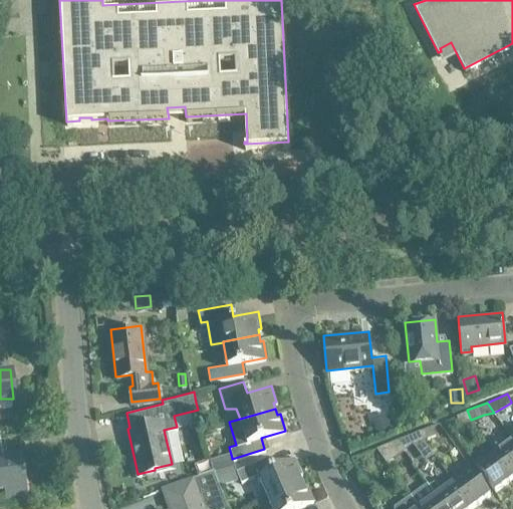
[(385,410),(371,416),(376,431),(393,425),(388,413),(386,414),(385,410)]
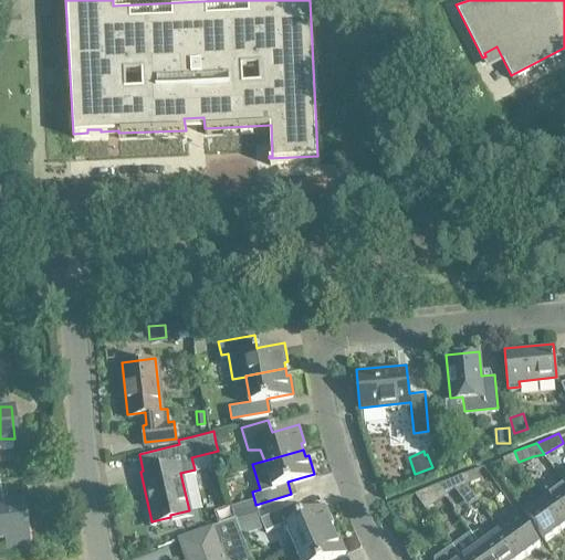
[(518,460),(514,451),(502,456),(506,466),(519,462),(518,460)]
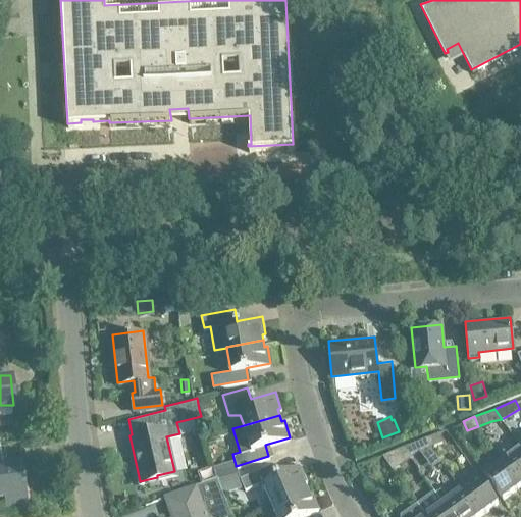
[(438,430),(426,435),(429,442),(430,444),(441,440),(438,430)]
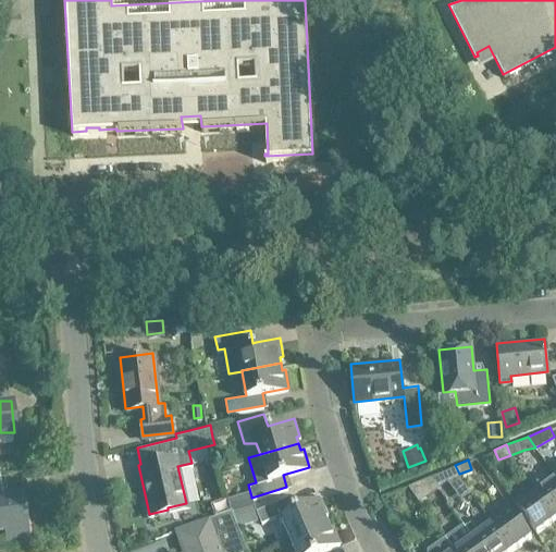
[(455,465),(430,475),(437,486),(447,479),(458,474),(459,474),(458,471),(455,465)]
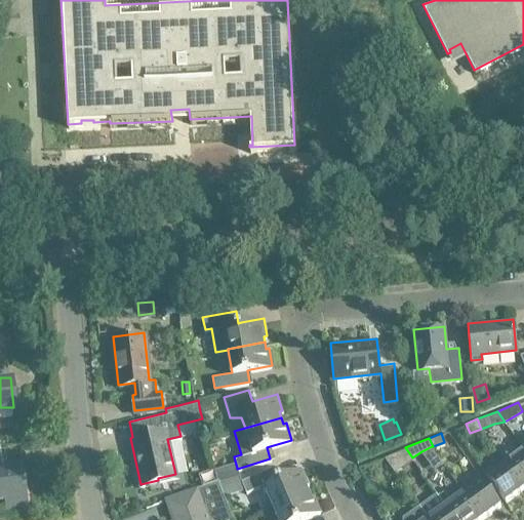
[(523,448),(521,445),(504,458),(523,486),(523,485),(523,448)]
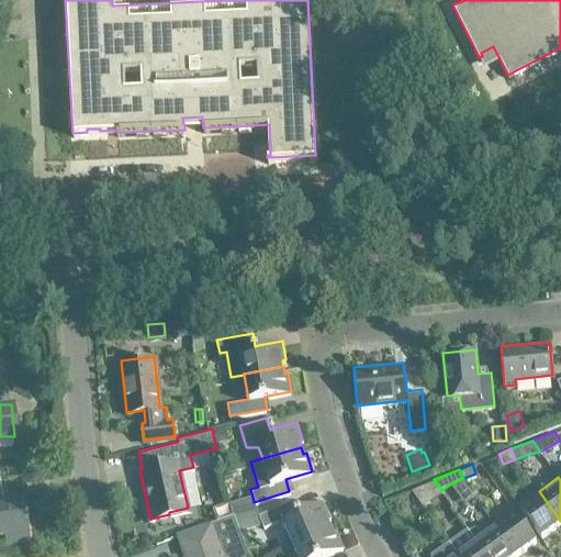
[(417,485),(411,488),(422,503),(441,490),(434,479),(417,485)]
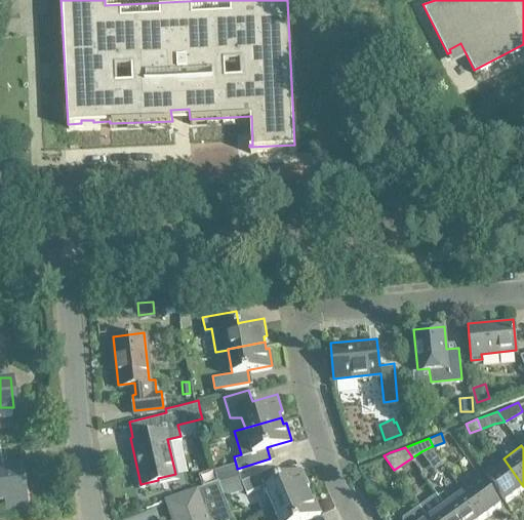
[(523,486),(504,458),(484,472),(505,500),(523,486)]
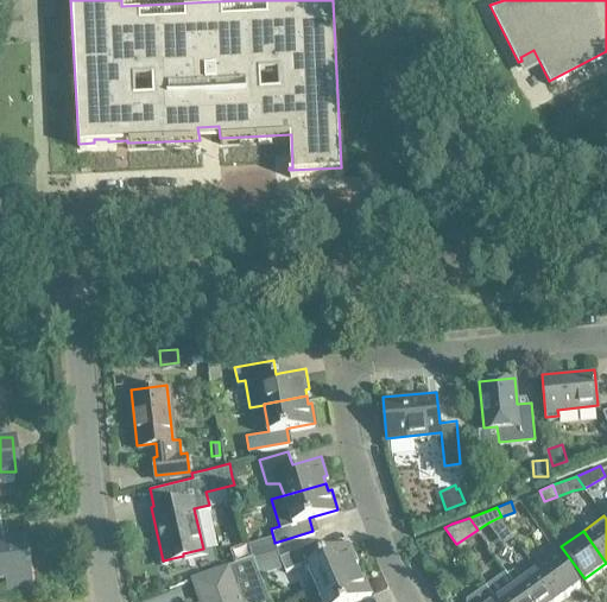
[(0,574),(4,574),(6,589),(30,587),(23,536),(0,538),(0,574)]
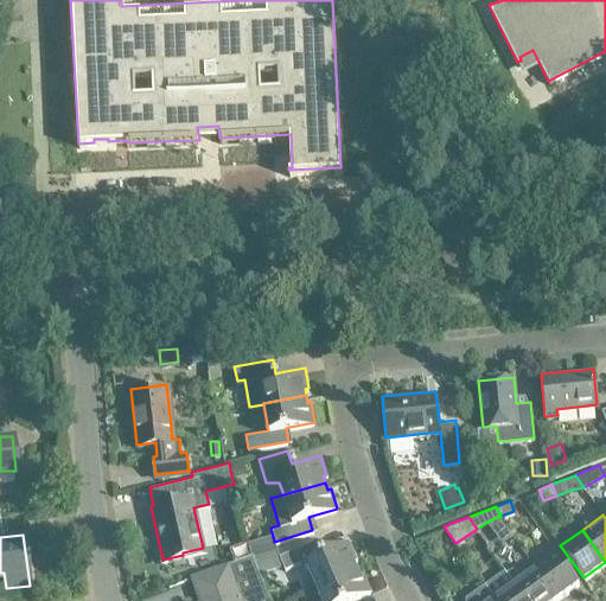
[(266,543),(267,543),(265,535),(248,539),(250,548),(252,552),(253,556),(268,550),(266,543)]
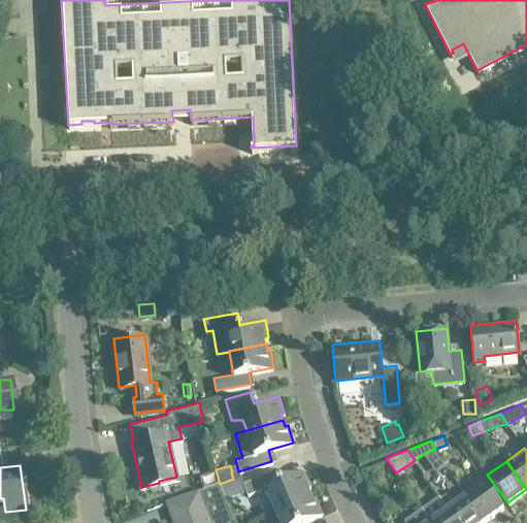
[(273,468),(242,482),(245,491),(248,494),(264,486),(274,508),(308,492),(306,487),(309,486),(302,469),(282,479),(278,480),(273,468)]
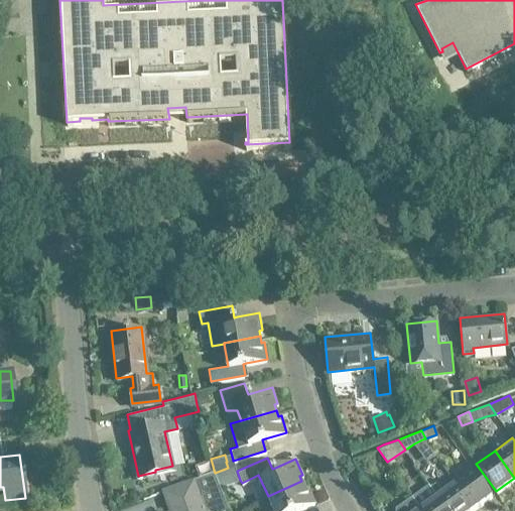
[(471,467),(453,480),(473,508),(491,495),(471,467)]
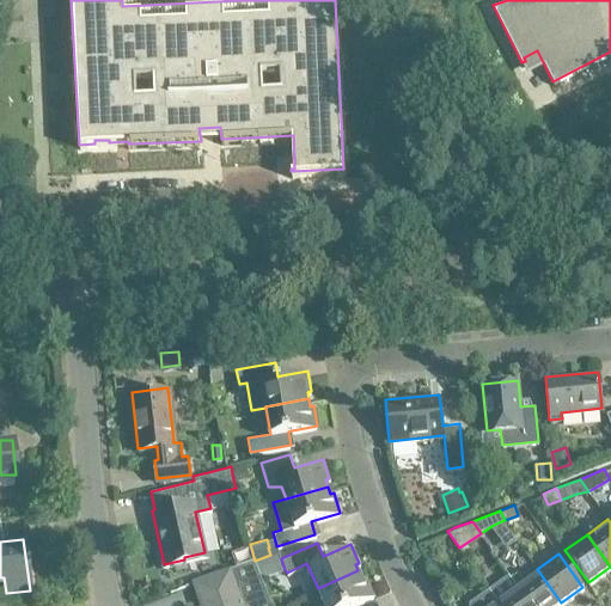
[(270,555),(255,561),(261,575),(261,577),(275,573),(270,555)]
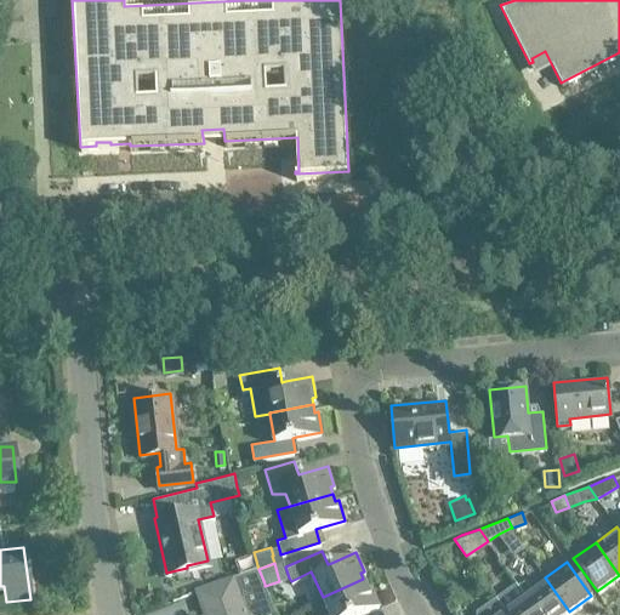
[(204,614),(202,614),(263,614),(276,611),(273,607),(265,587),(263,582),(257,567),(233,576),(233,574),(194,588),(200,605),(204,614)]
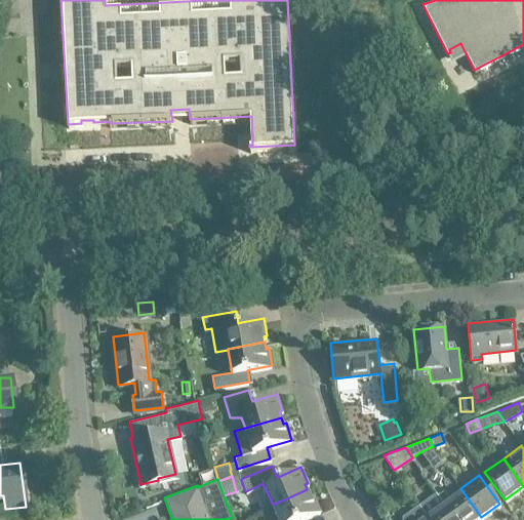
[(460,488),(443,502),(455,519),(476,519),(481,517),(460,488)]
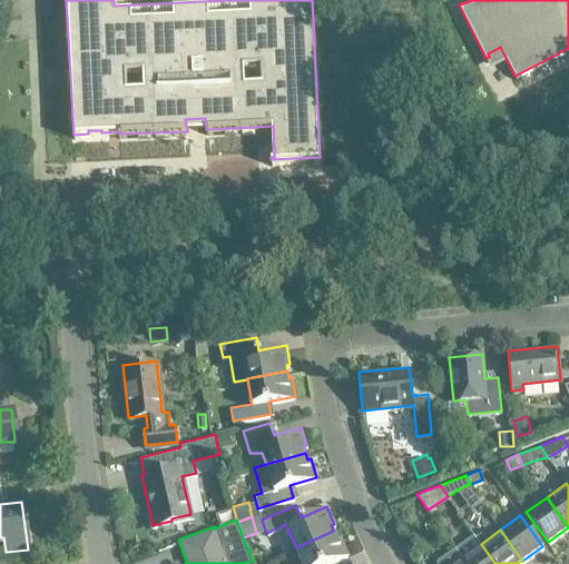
[(303,563),(324,563),(347,554),(340,536),(336,537),(333,531),(296,547),(303,563)]
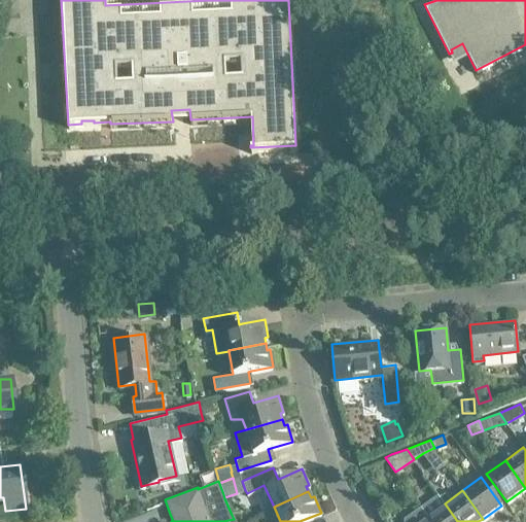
[(457,521),(445,503),(437,493),(419,506),(426,516),(430,521),(457,521)]
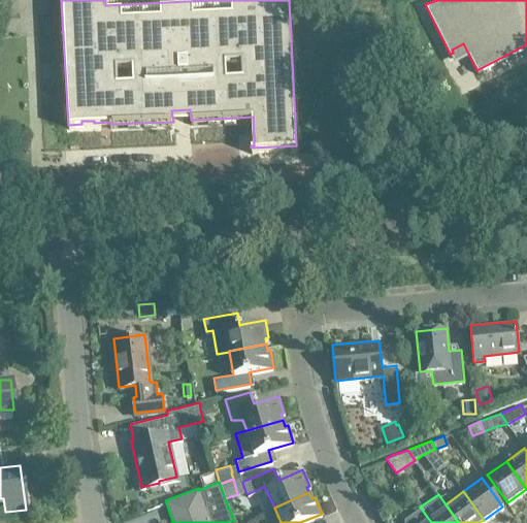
[(431,522),(427,517),(420,507),(403,519),(403,522),(431,522)]
